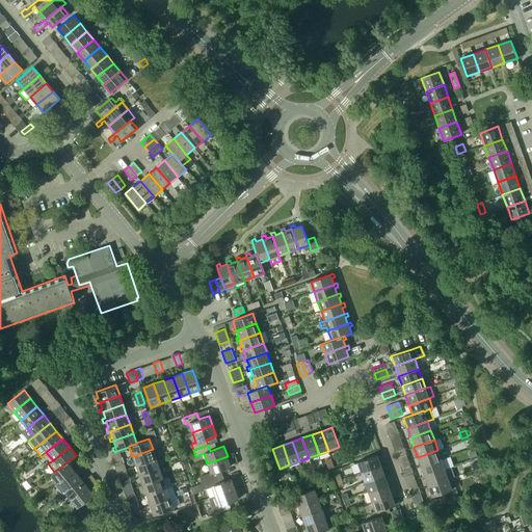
[(133,456),(136,466),(156,458),(153,449),(133,456)]
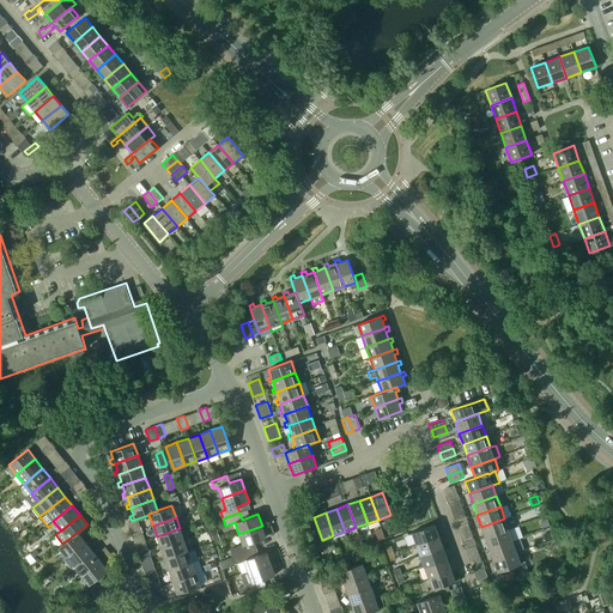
[(481,527),(485,538),(508,529),(504,519),(481,527)]
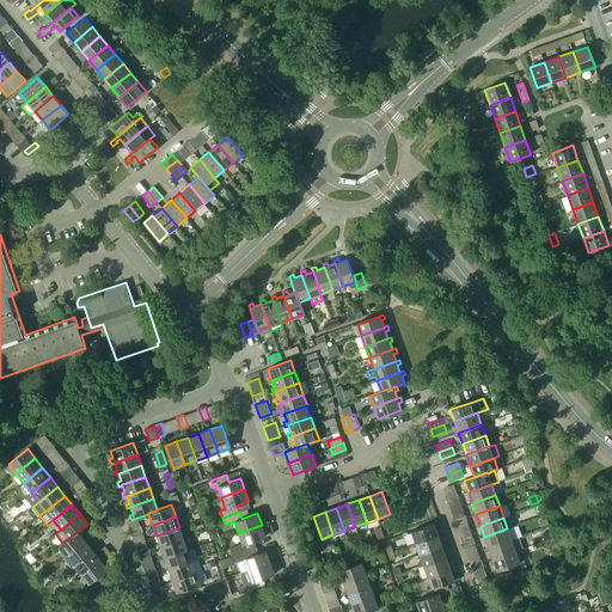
[(546,518),(539,520),(542,527),(549,525),(546,518)]
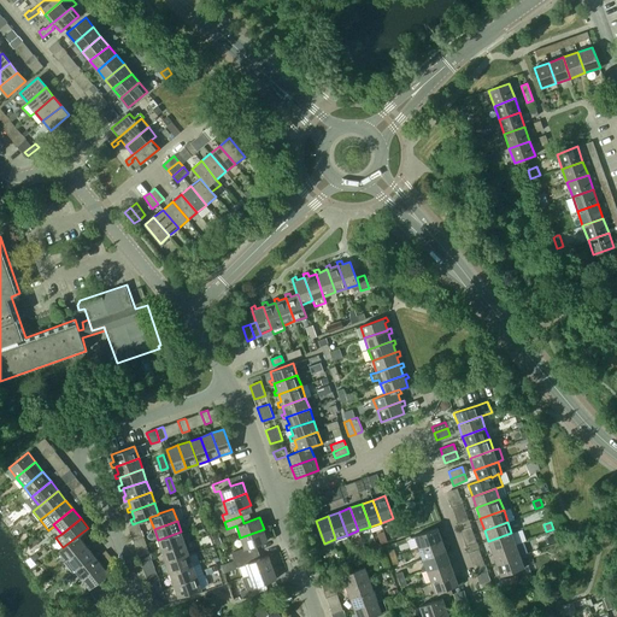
[(415,536),(418,547),(441,539),(438,528),(415,536)]
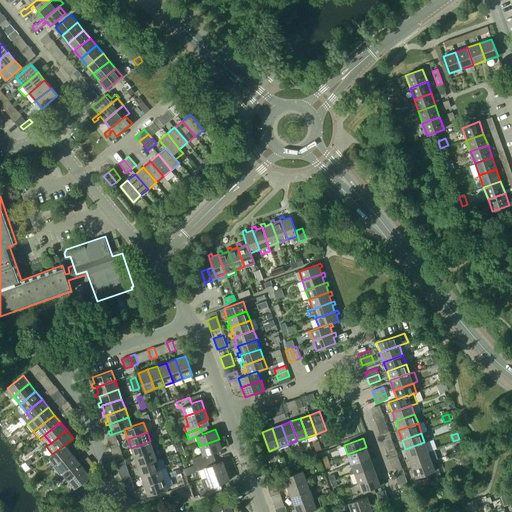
[(222,448),(219,439),(199,446),(203,455),(192,459),(194,465),(207,460),(205,454),(222,448)]
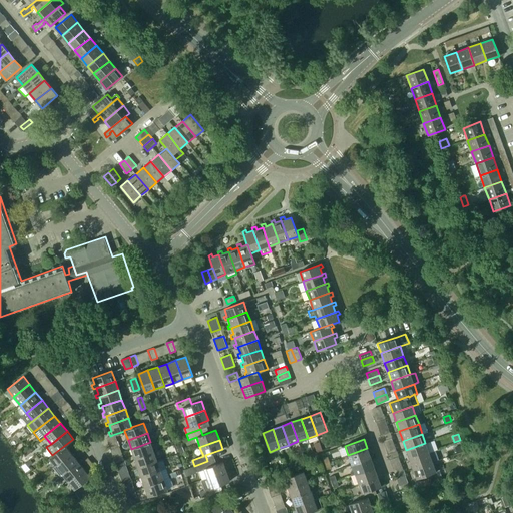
[(153,452),(150,442),(131,449),(134,459),(153,452)]
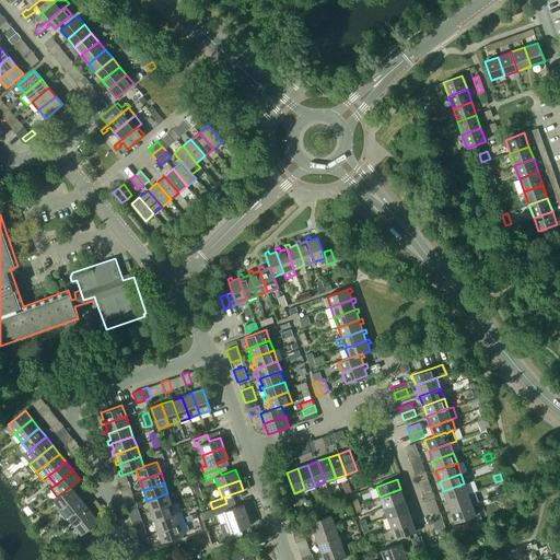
[(443,491),(447,501),(468,494),(464,483),(443,491)]
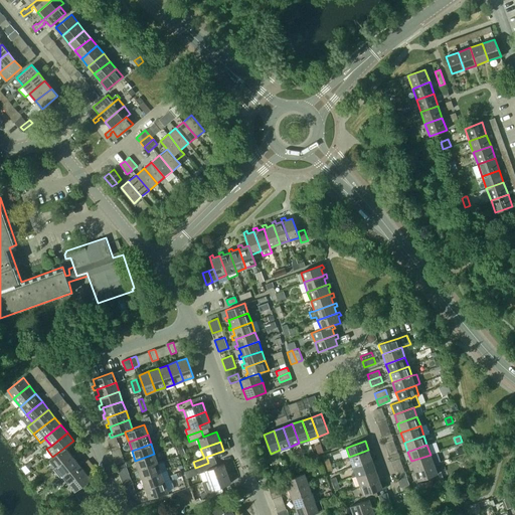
[(49,460),(55,468),(71,455),(65,447),(52,457),(49,460)]
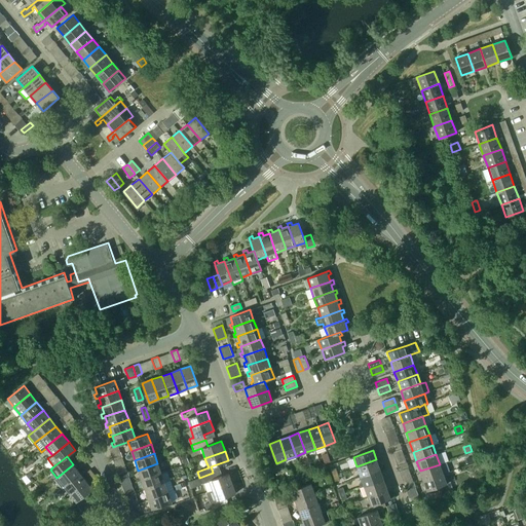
[(380,470),(376,459),(357,466),(361,476),(380,470)]
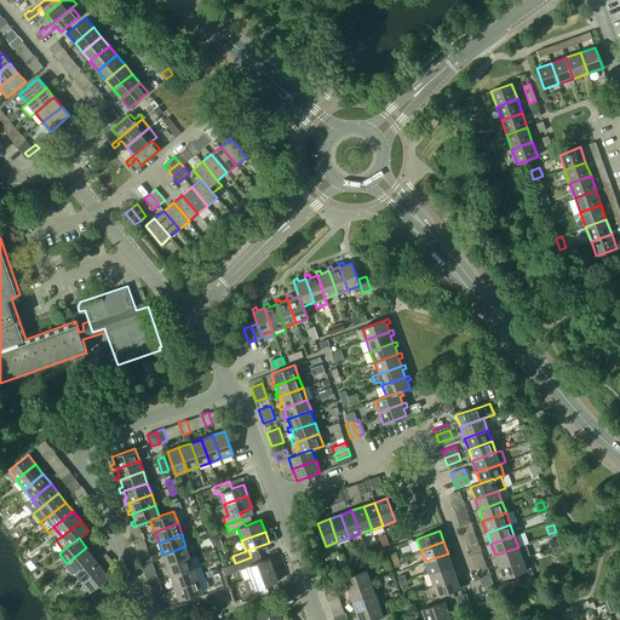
[(162,555),(167,566),(190,557),(185,546),(162,555)]
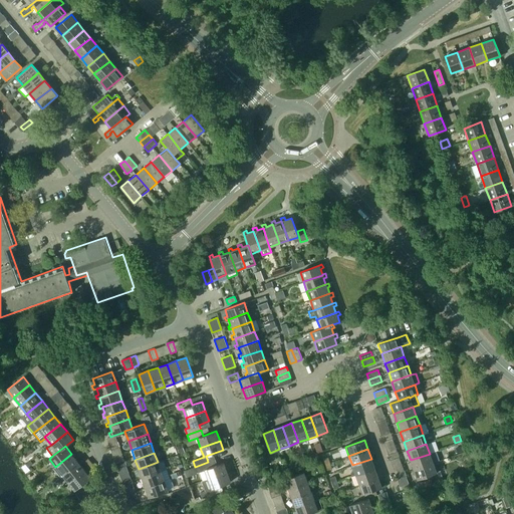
[(77,462),(71,454),(55,467),(61,474),(77,462)]
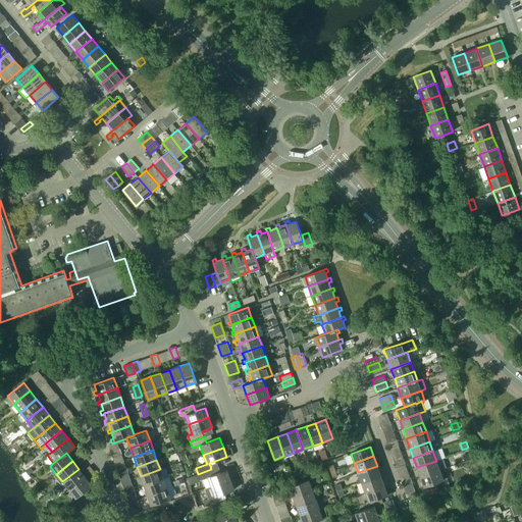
[(439,470),(436,461),(417,467),(420,477),(439,470)]
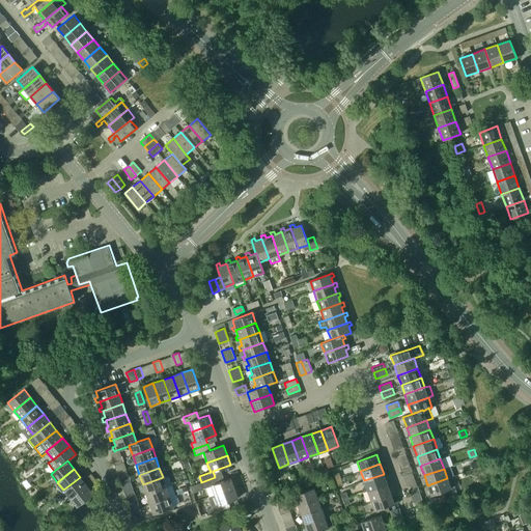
[(364,492),(367,491),(387,483),(384,474),(364,480),(366,486),(362,488),(364,492)]
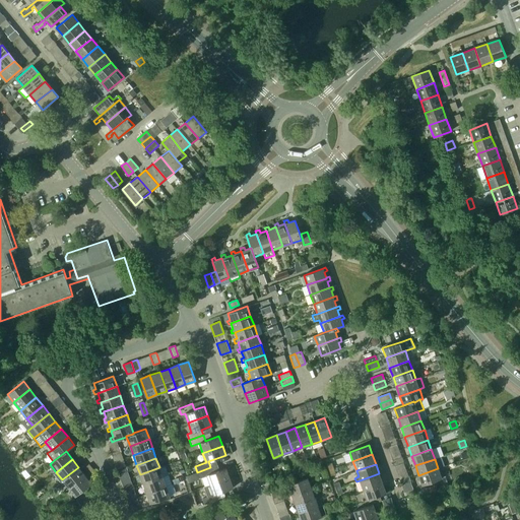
[(62,479),(69,488),(85,475),(78,467),(62,479)]
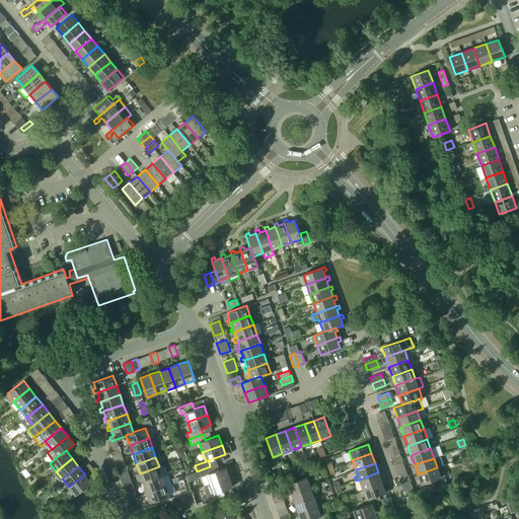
[(162,475),(159,466),(140,473),(143,483),(162,475)]
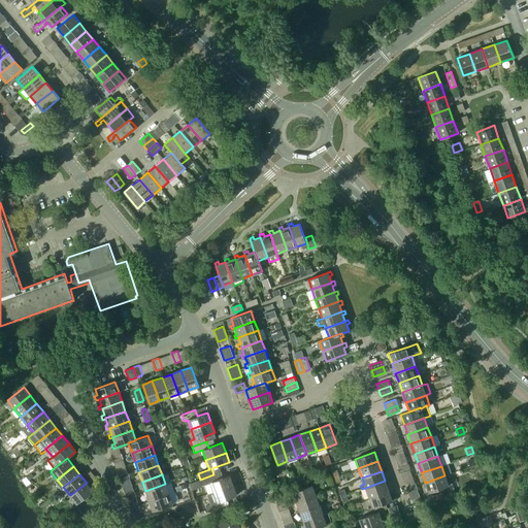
[(209,483),(213,492),(233,485),(229,475),(216,480),(213,474),(200,480),(202,485),(209,483)]
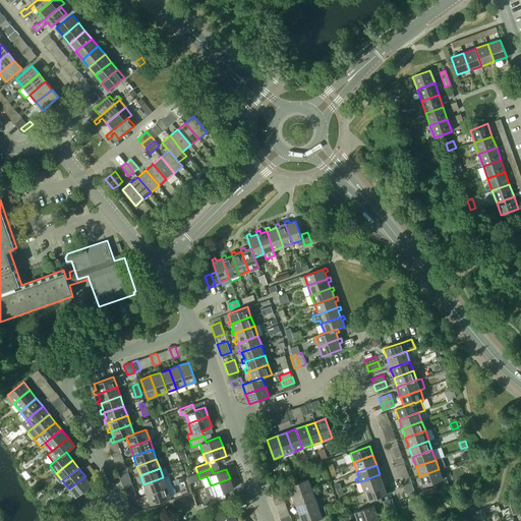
[(443,479),(439,469),(419,476),(422,486),(443,479)]
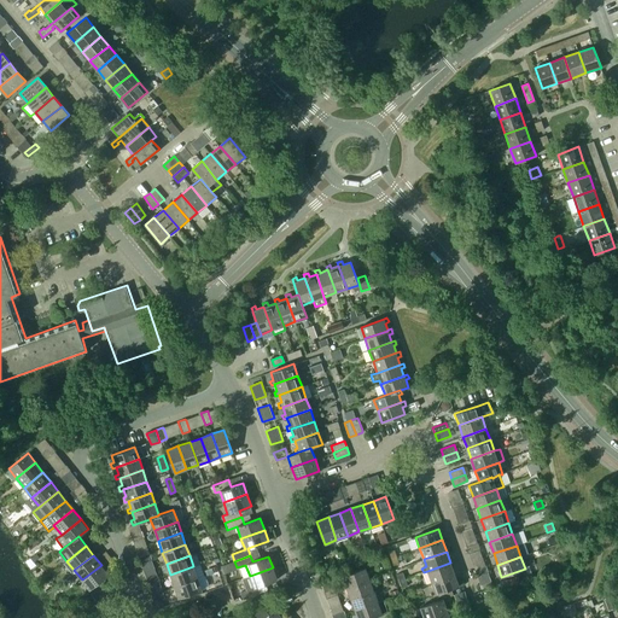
[(454,573),(450,563),(427,571),(431,582),(454,573)]
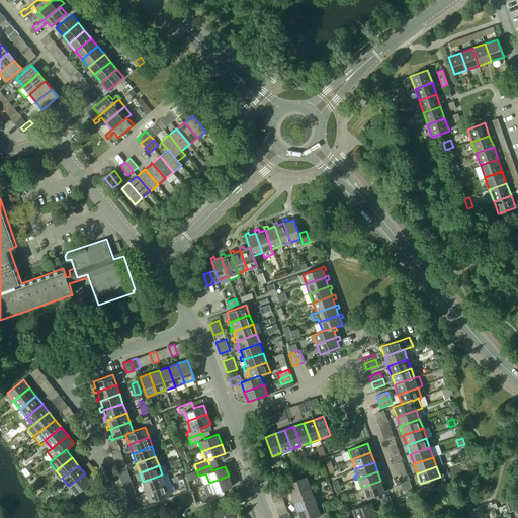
[(91,482),(85,473),(69,486),(75,494),(91,482)]
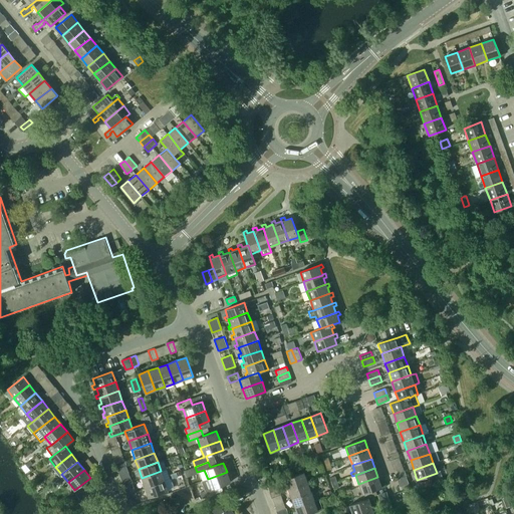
[(142,478),(145,488),(164,481),(161,471),(142,478)]
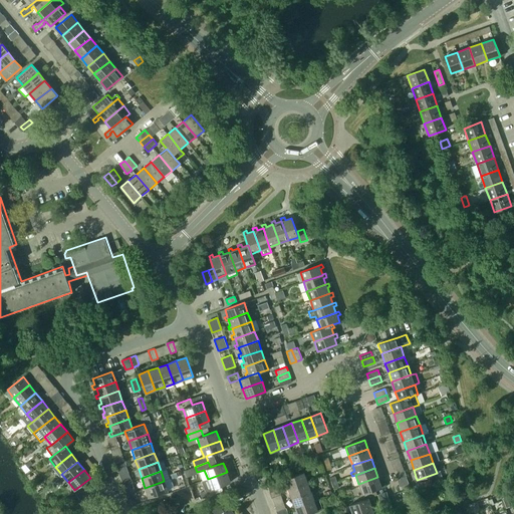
[(230,482),(227,472),(208,479),(211,489),(200,492),(203,498),(216,494),(214,488),(230,482)]
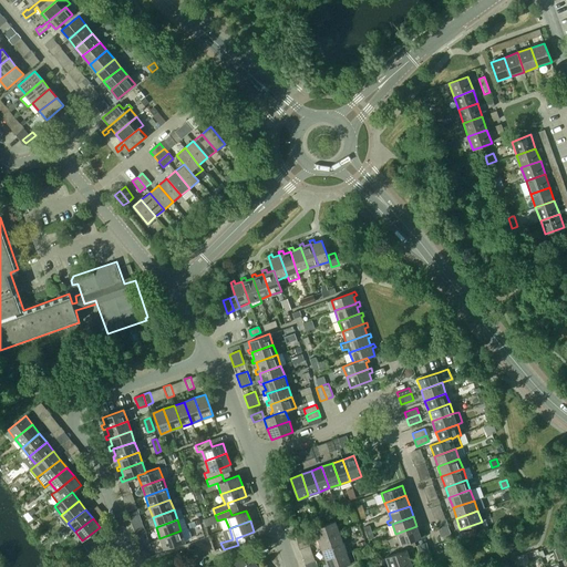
[(318,539),(339,532),(336,521),(315,528),(318,539)]
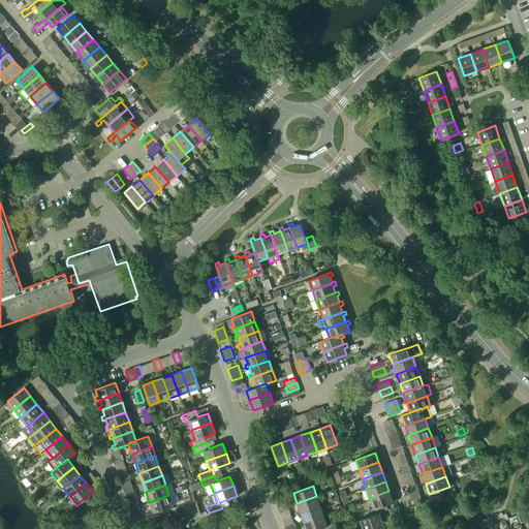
[(393,501),(389,491),(369,498),(373,508),(374,507),(376,514),(379,512),(389,509),(386,503),(393,501)]
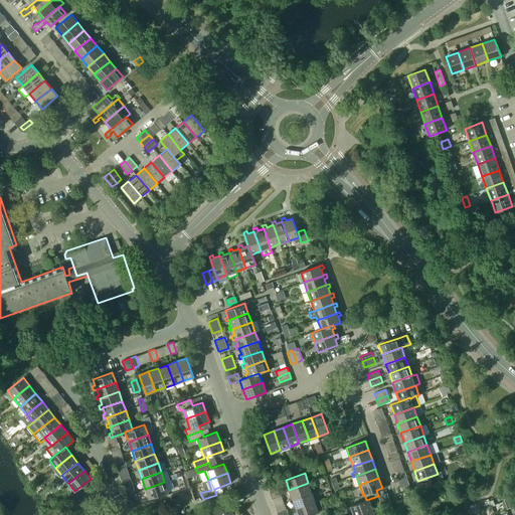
[(168,492),(164,482),(145,489),(149,498),(168,492)]
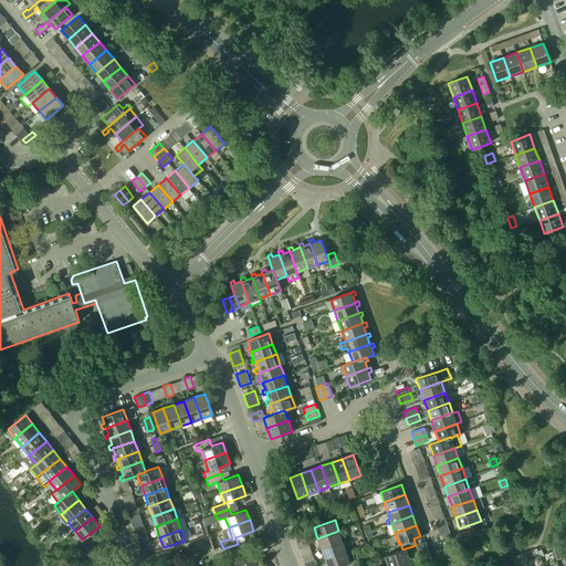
[(317,538),(321,548),(342,541),(338,531),(317,538)]
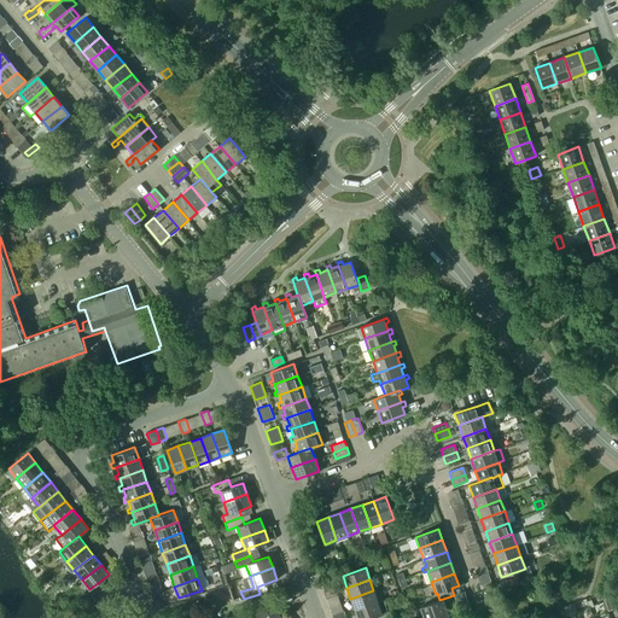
[(350,599),(355,610),(378,602),(373,590),(350,599)]
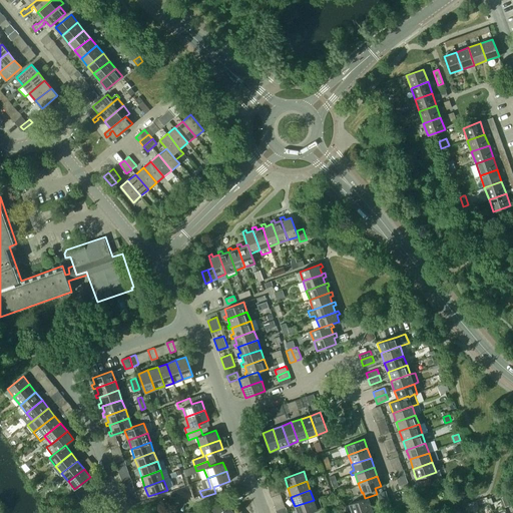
[(512,503),(512,500),(512,497),(511,494),(502,497),(503,500),(505,506),(512,503)]
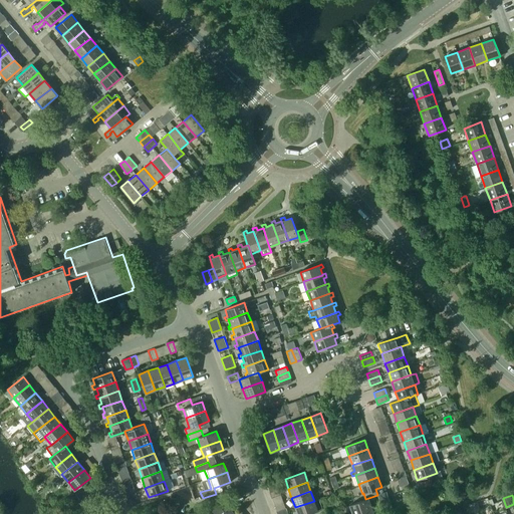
[(349,505),(352,513),(353,513),(371,508),(368,498),(365,499),(349,505)]
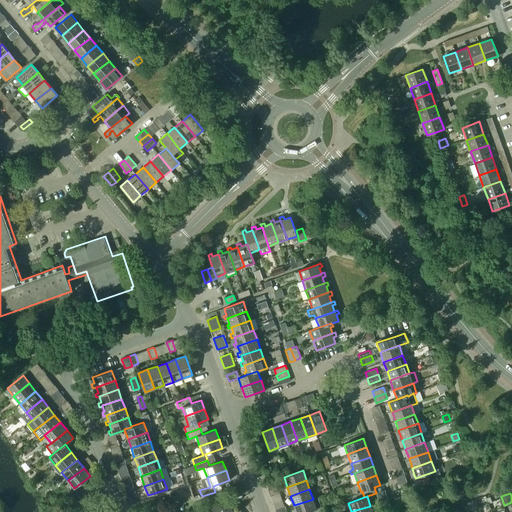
[(318,497),(313,499),(294,505),(296,511),(306,511),(316,508),(321,507),(318,497)]
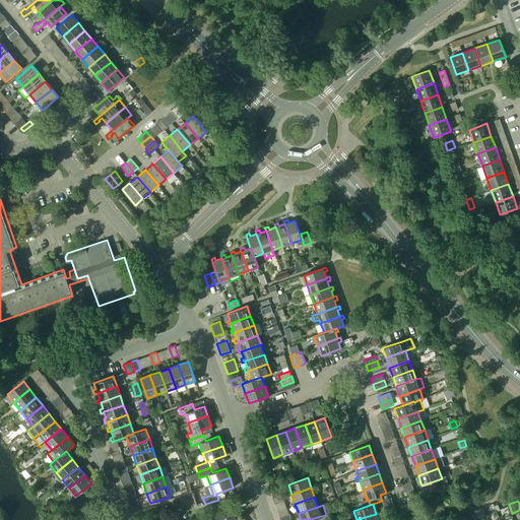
[(328,517),(340,514),(338,508),(326,511),(328,517)]
